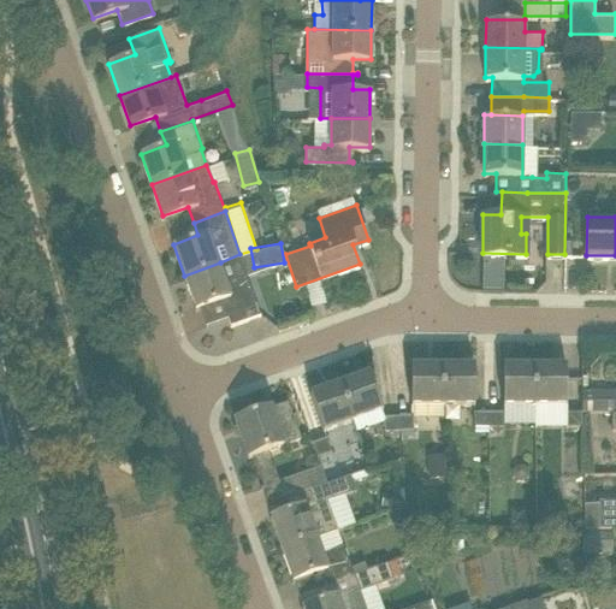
[(260,312),(240,254),(220,262),(184,276),(195,306),(221,297),(231,323),(260,312)]
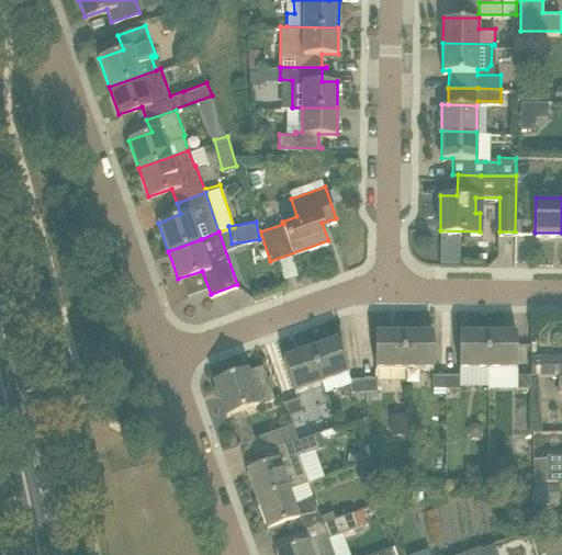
[(375,330),(375,366),(404,366),(404,330),(375,330)]
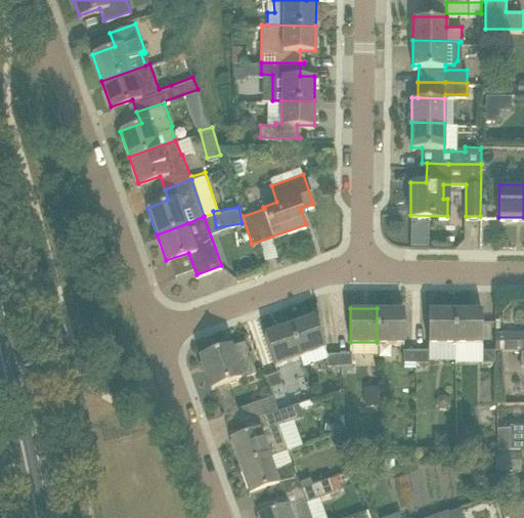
[(377,342),(403,342),(403,308),(377,308),(377,342)]
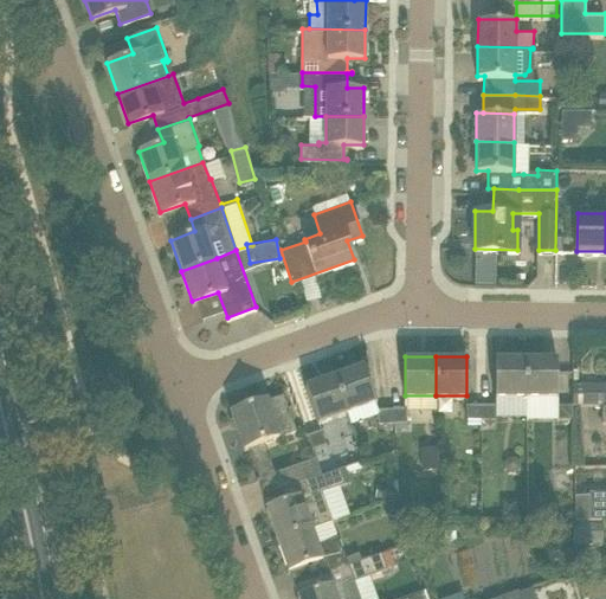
[(526,395),(526,356),(495,356),(495,395),(526,395)]
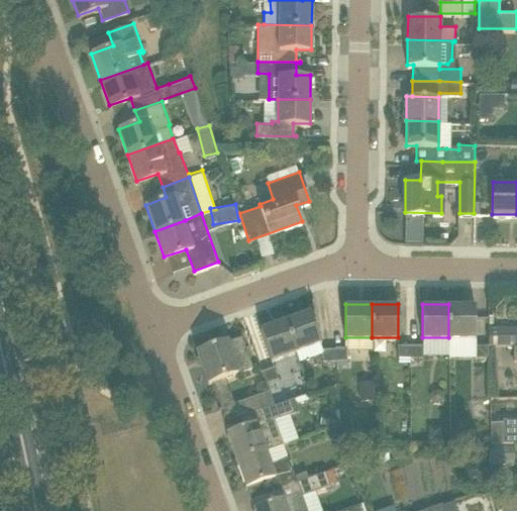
[(476,304),(448,304),(448,337),(476,337),(476,304)]
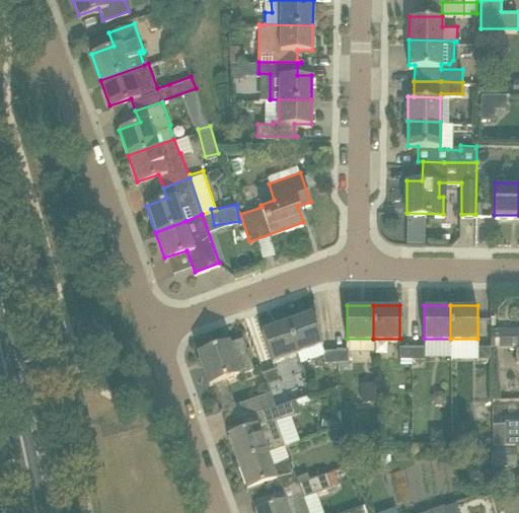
[(286,320),(297,351),(322,343),(311,311),(286,320)]
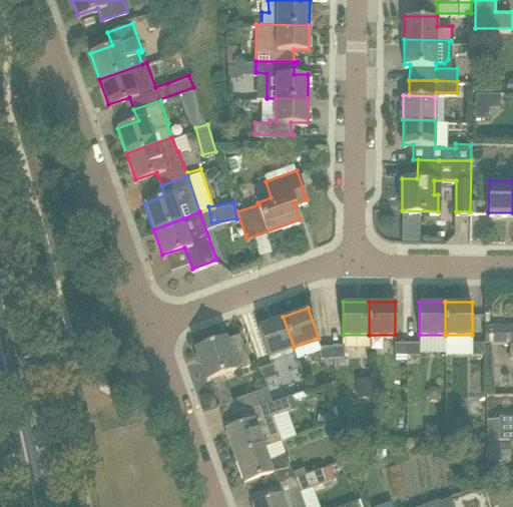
[(259,325),(270,356),(294,347),(283,317),(259,325)]
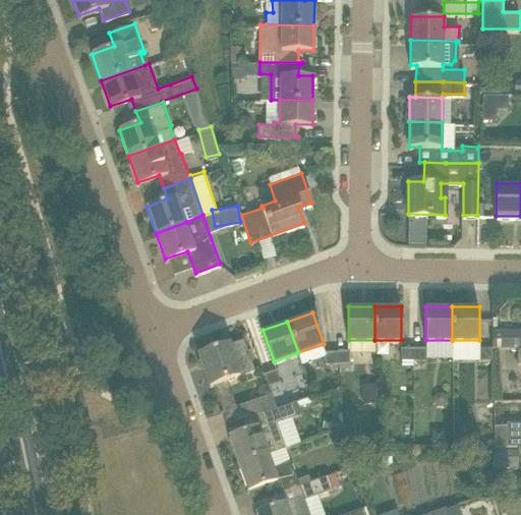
[(520,327),(491,328),(491,345),(491,346),(517,345),(520,345),(520,327)]
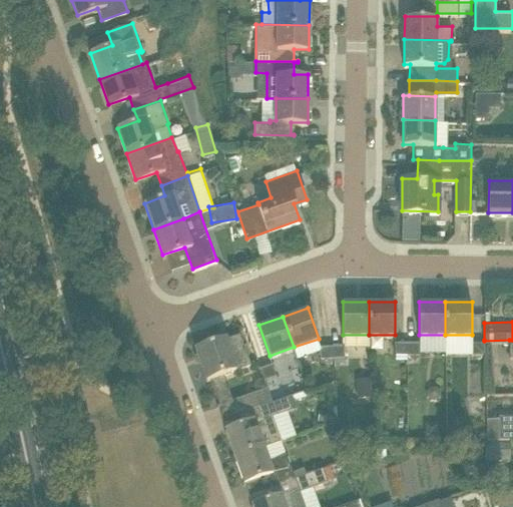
[(223,372),(250,362),(239,332),(195,348),(206,378),(210,377),(223,372)]
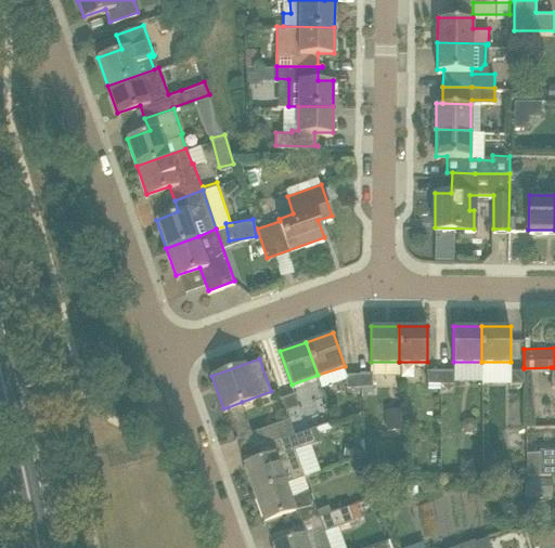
[(440,381),(440,367),(427,368),(427,381),(440,381)]
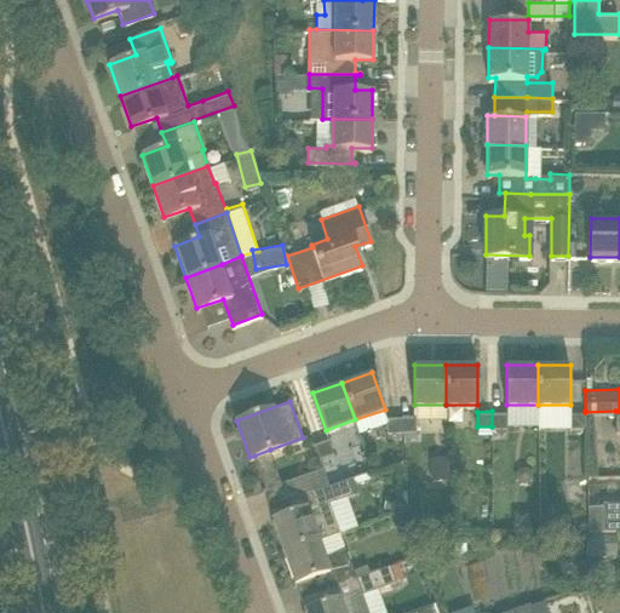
[(506,411),(492,411),(492,427),(506,425),(506,411)]
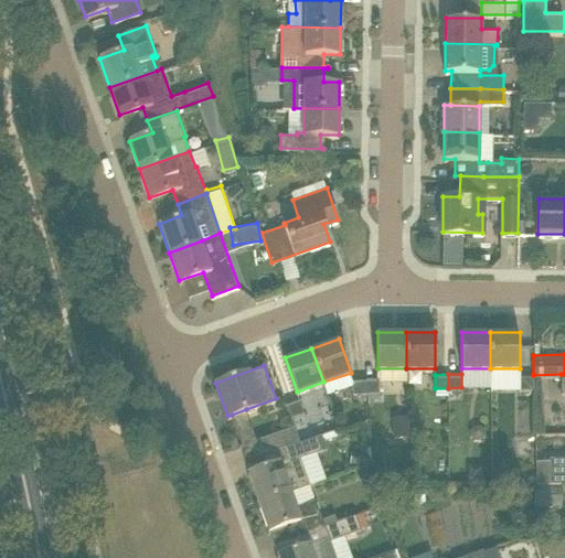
[(533,387),(533,375),(533,374),(520,374),(520,387),(533,387)]
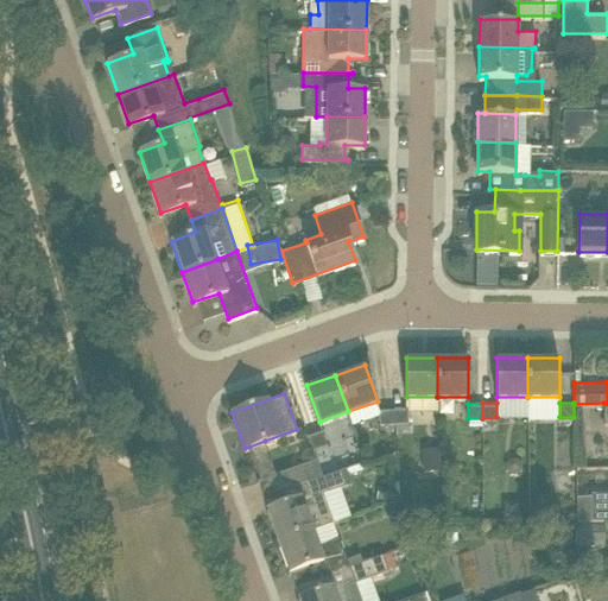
[(393,424),(406,423),(405,409),(393,410),(393,424)]
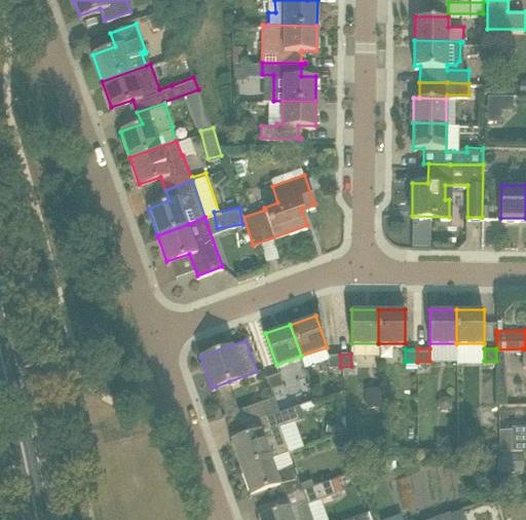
[(329,367),(340,367),(340,355),(329,355),(329,367)]
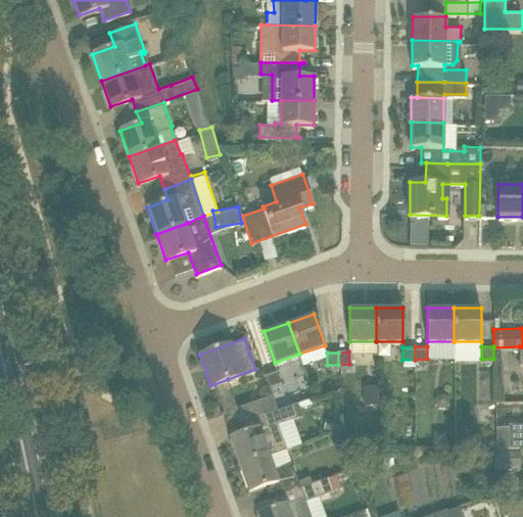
[(281,380),(277,369),(266,373),(270,384),(281,380)]
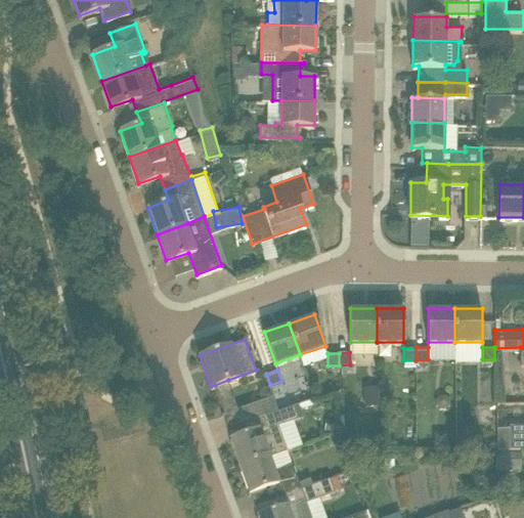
[(243,405),(247,419),(277,408),(272,394),(243,405)]
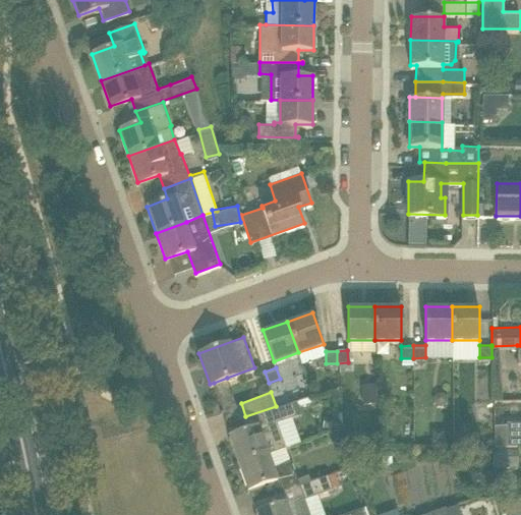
[(271,450),(284,445),(275,420),(295,413),(291,401),(276,406),(245,416),(250,428),(228,436),(238,462),(271,450)]
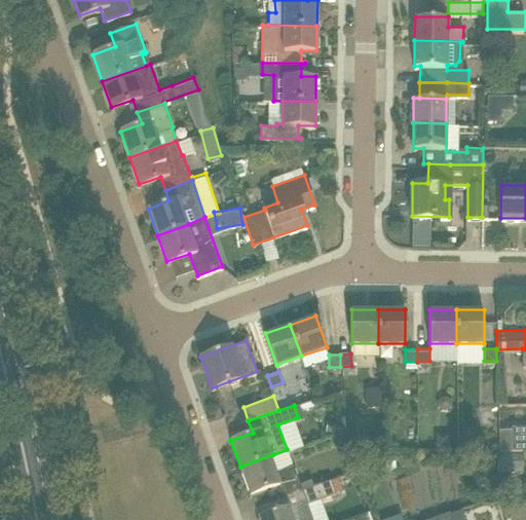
[(525,423),(512,424),(512,428),(499,426),(500,448),(525,447),(525,423)]
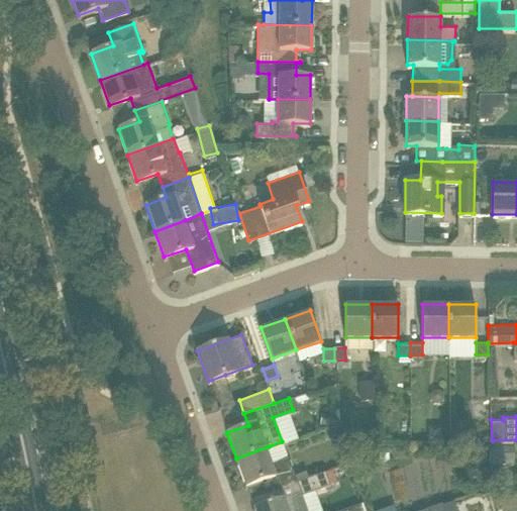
[(488,444),(489,462),(514,461),(513,442),(488,444)]
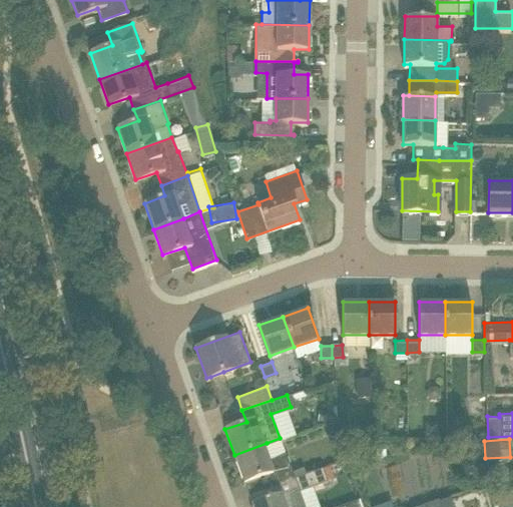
[(272,458),(267,443),(234,455),(243,481),(265,474),(269,485),(294,476),(286,453),(272,458)]
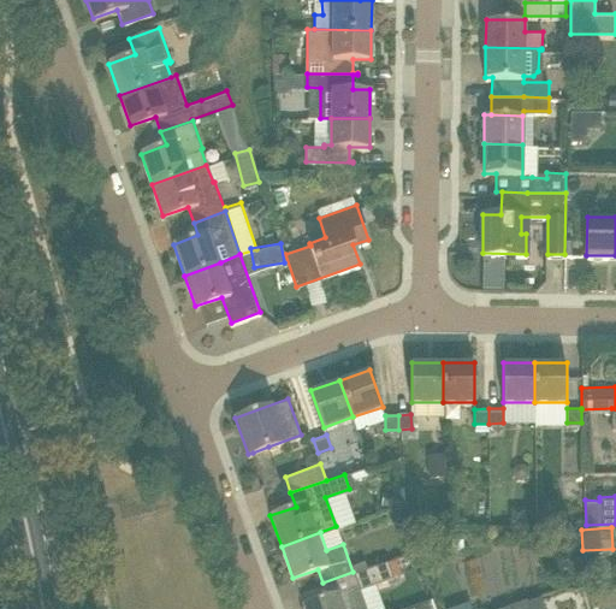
[(366,608),(359,587),(392,575),(392,574),(402,571),(396,556),(353,572),(323,583),(327,597),(302,605),(303,608),(366,608)]
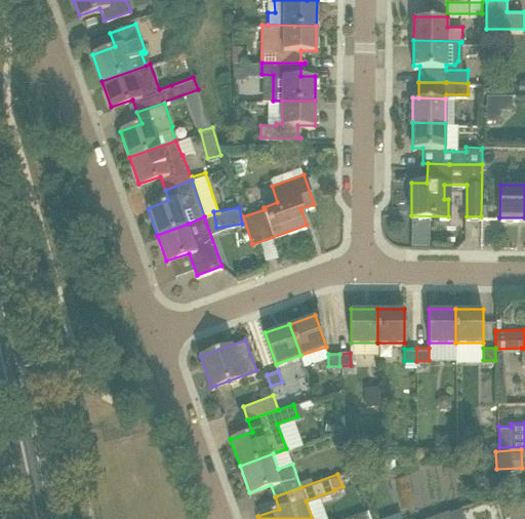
[(435,514),(436,518),(452,518),(448,509),(435,514)]
